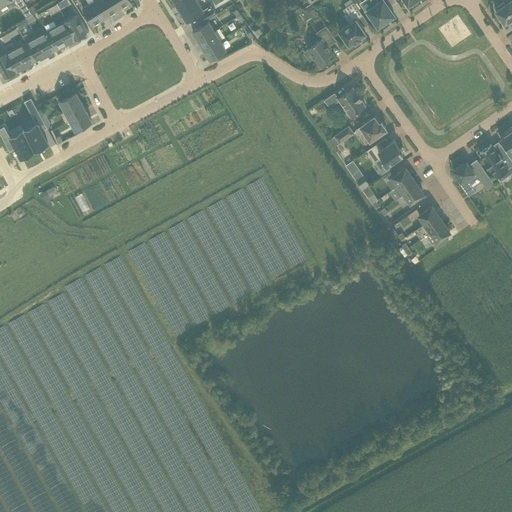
[(32,14),(28,7),(23,0),(0,0),(0,5),(8,1),(20,7),(26,18),(32,14)]
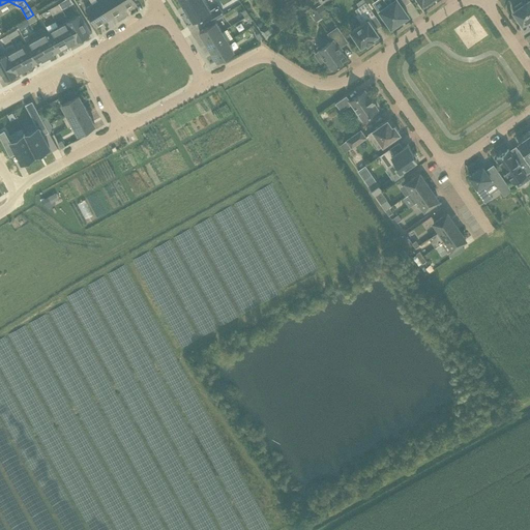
[(70,0),(64,0),(60,3),(62,9),(74,3),(70,0)]
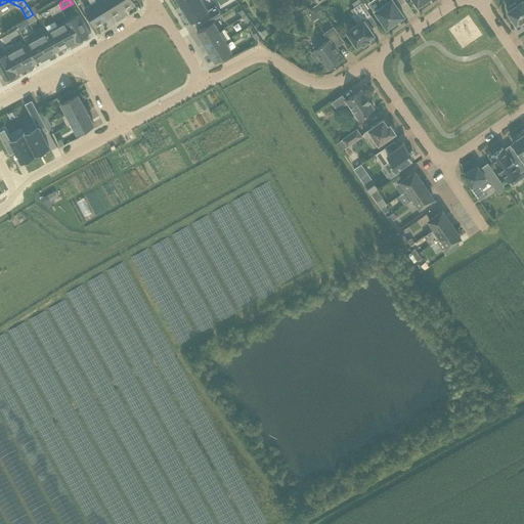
[(97,0),(84,8),(95,27),(108,18),(97,0)]
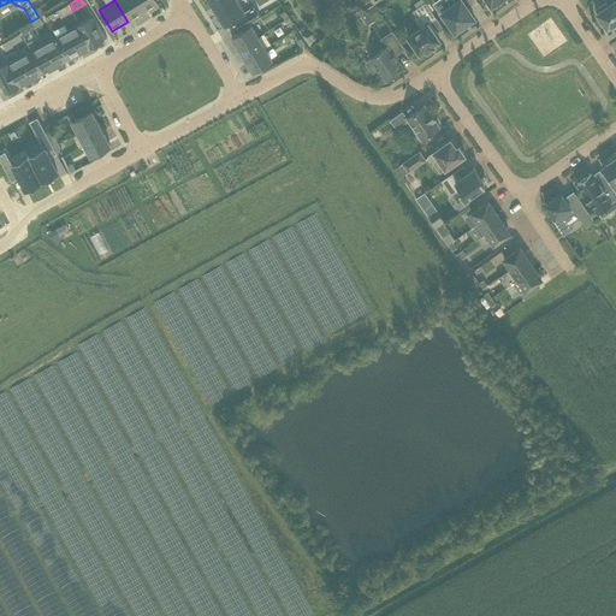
[(134,0),(114,0),(128,22),(142,12),(134,0)]
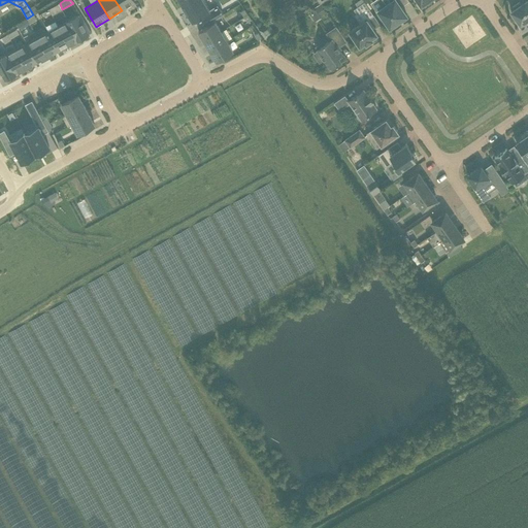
[(133,0),(114,0),(122,10),(135,3),(133,0)]
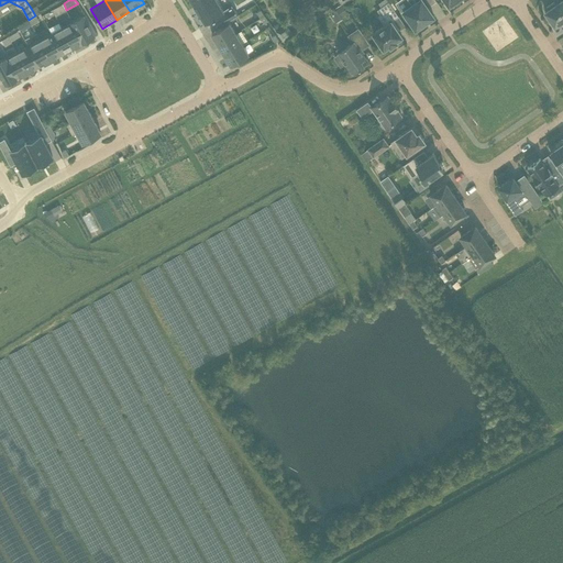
[(190,0),(195,6),(197,10),(212,0),(190,0)]
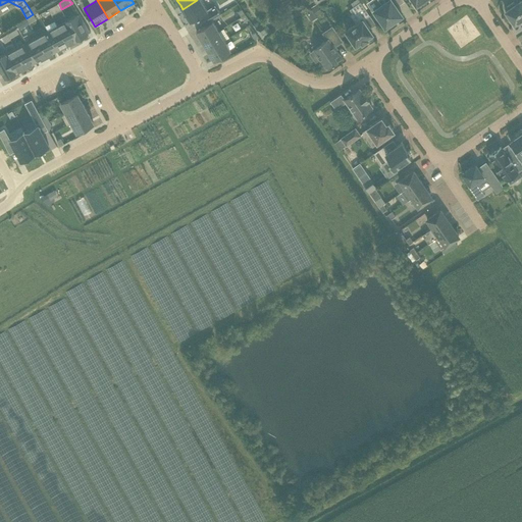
[(201,0),(197,0),(183,9),(185,13),(186,13),(191,21),(199,15),(200,17),(199,18),(203,24),(220,14),(215,5),(207,9),(201,0)]
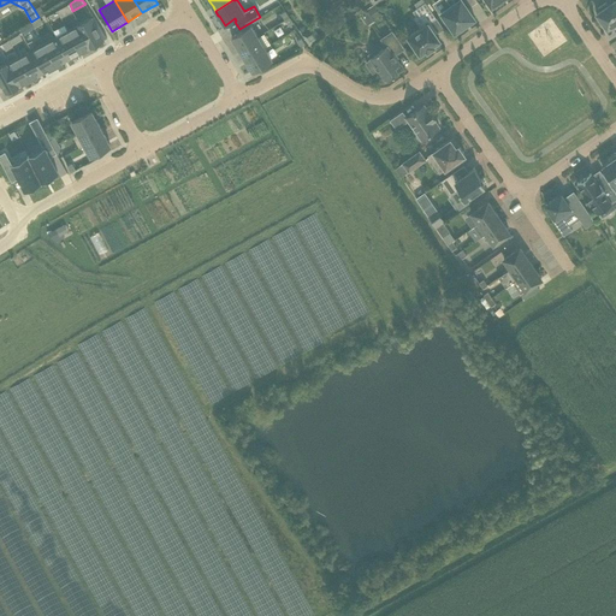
[(443,15),(440,17),(445,23),(448,22),(455,31),(474,18),(462,0),(457,0),(442,12),(443,15)]
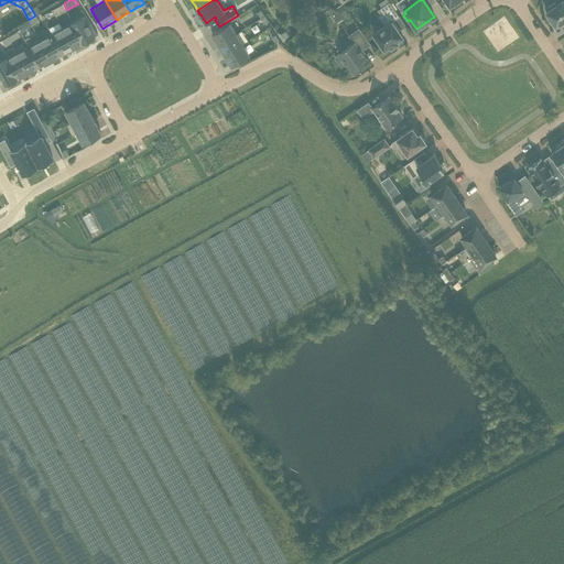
[(551,9),(546,11),(555,25),(563,21),(563,22),(563,0),(562,0),(557,4),(555,2),(550,7),(551,9)]
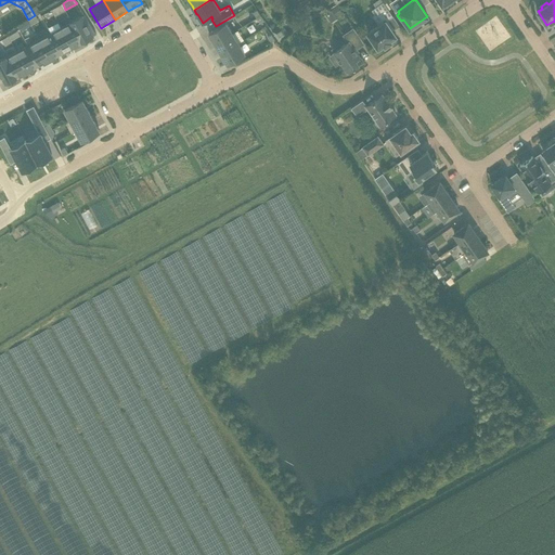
[(368,33),(369,35),(368,37),(371,40),(373,40),(378,48),(396,36),(386,21),(394,16),(383,1),(372,10),(375,14),(372,15),(379,25),(368,33)]
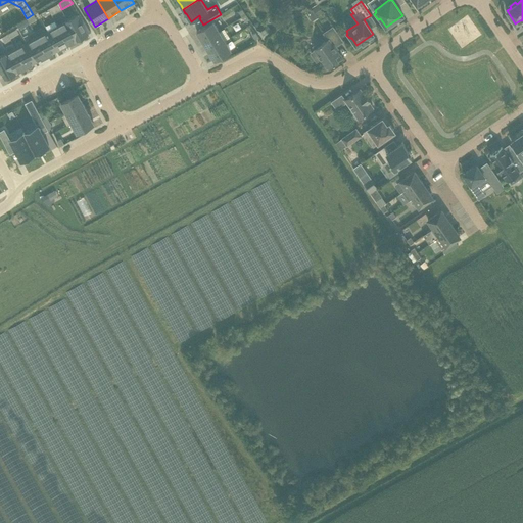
[(58,4),(49,9),(50,12),(51,14),(61,9),(58,4)]
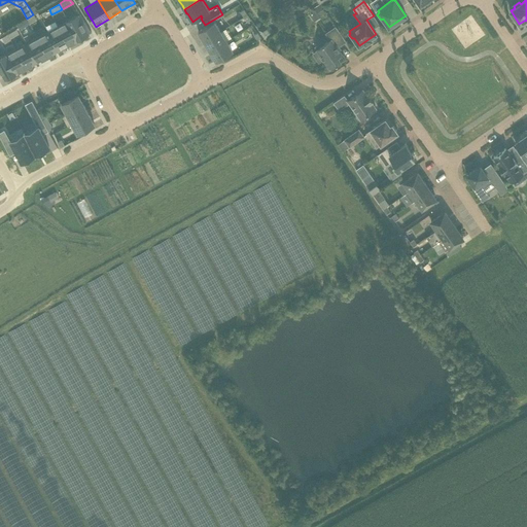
[(305,4),(300,8),(303,14),(309,10),(305,4)]
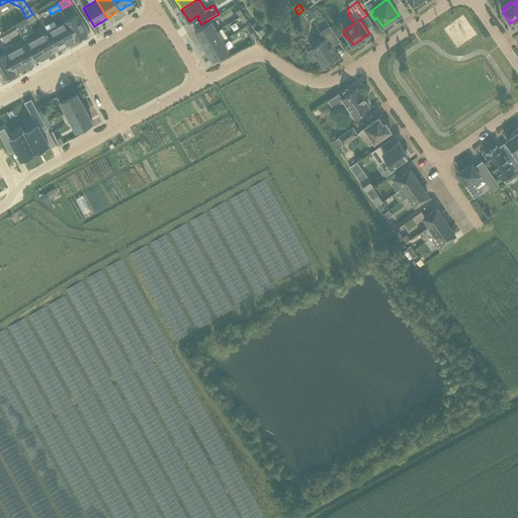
[(32,5),(28,7),(32,14),(36,12),(32,5)]
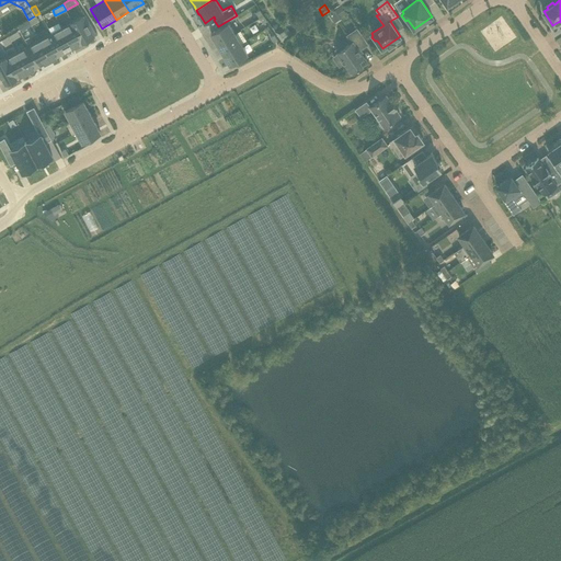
[(340,7),(334,10),(340,18),(345,13),(340,7)]
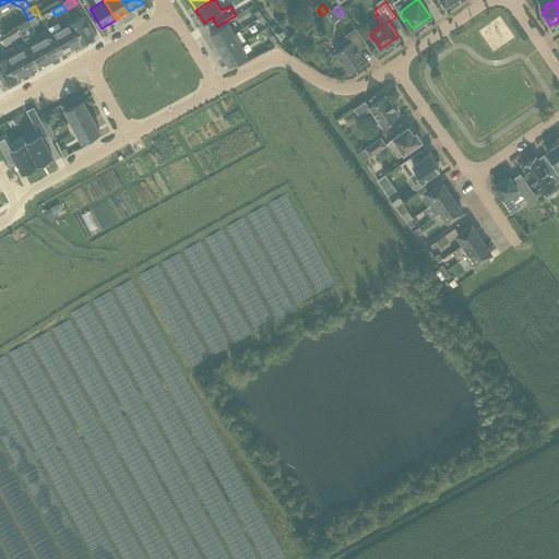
[(318,9),(309,13),(313,20),(321,15),(318,9)]
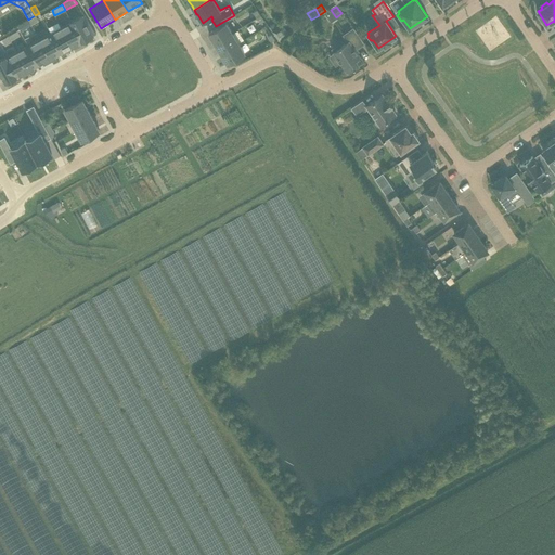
[(82,16),(71,22),(72,23),(82,41),(81,41),(82,42),(93,37),(82,16)]
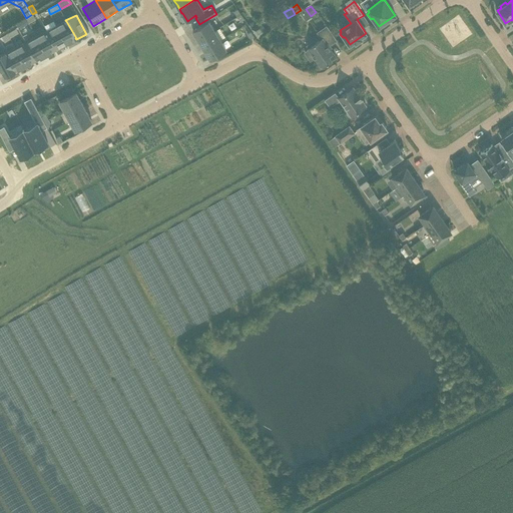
[(66,21),(57,26),(66,43),(75,38),(76,38),(66,21)]
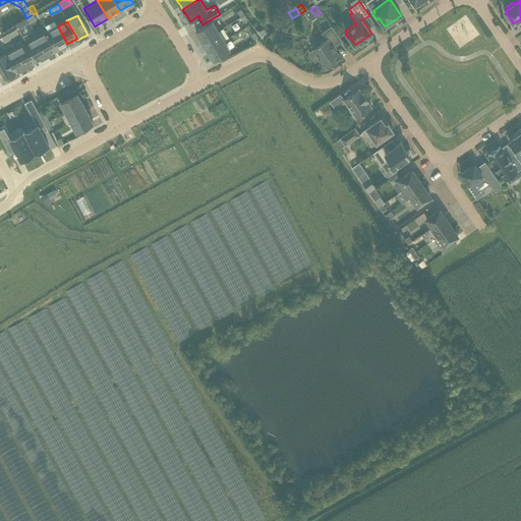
[(195,31),(201,41),(218,31),(212,21),(195,31)]
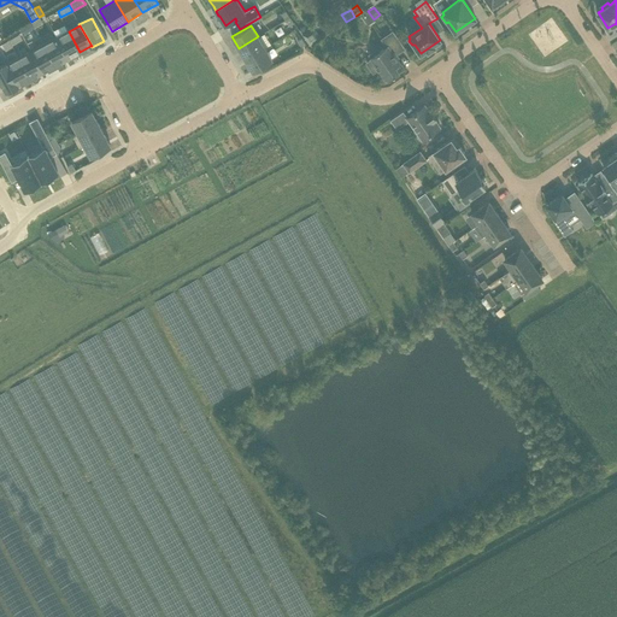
[(310,46),(321,37),(313,27),(303,34),(310,46)]
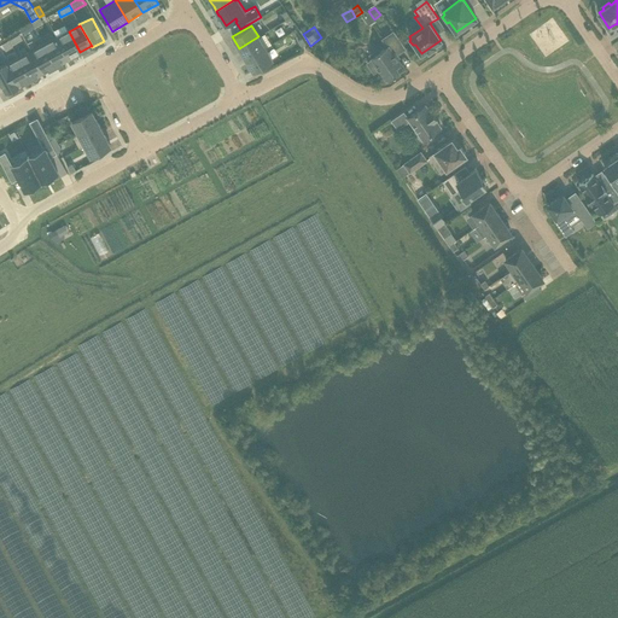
[(69,31),(57,38),(69,59),(80,52),(69,31)]
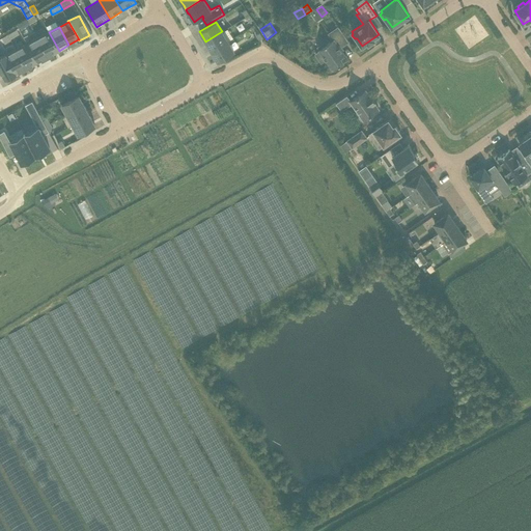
[(319,51),(315,54),(322,62),(326,59),(332,68),(342,62),(340,60),(345,56),(339,48),(348,42),(338,27),(329,33),(333,39),(318,50),(319,51)]
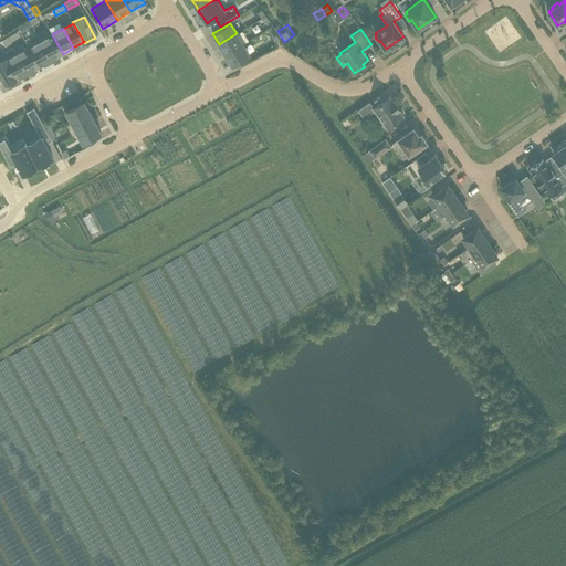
[(18,32),(9,38),(11,42),(21,37),(18,32)]
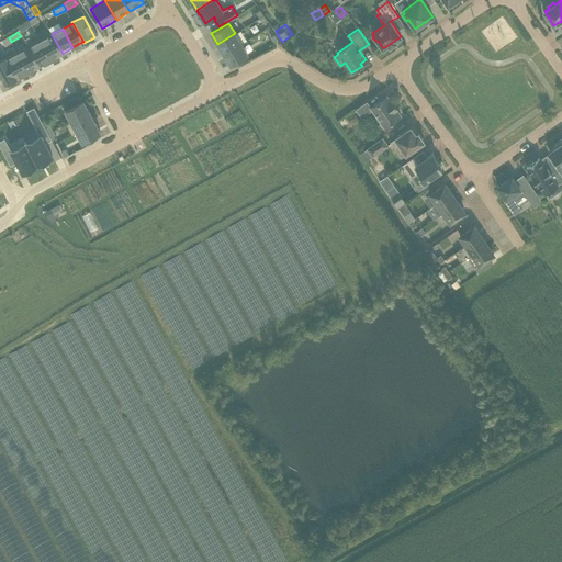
[(217,44),(224,54),(242,44),(235,33),(217,44)]
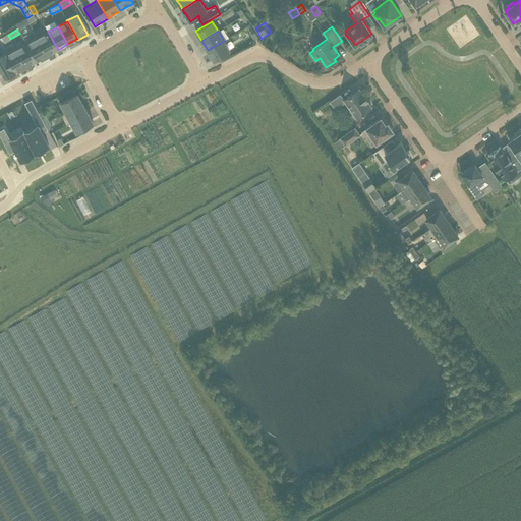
[(41,36),(38,38),(47,56),(53,53),(52,52),(55,51),(58,50),(48,32),(41,36)]
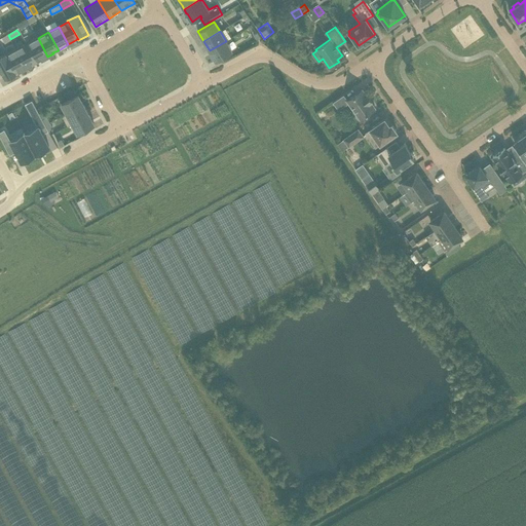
[(8,35),(2,38),(4,43),(10,39),(8,35)]
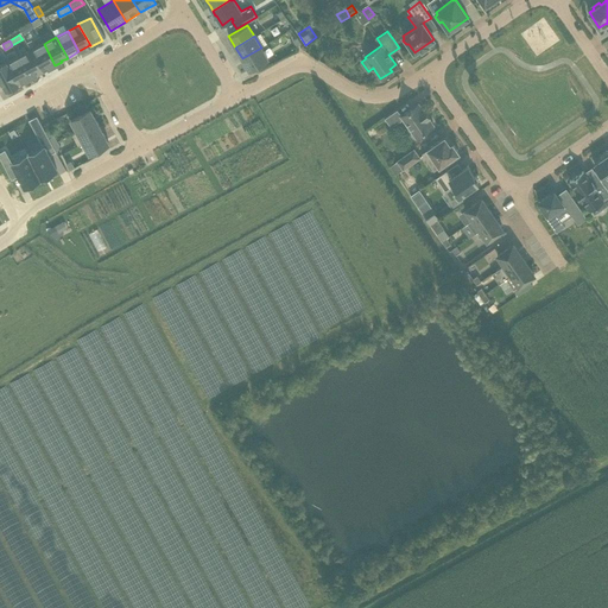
[(44,44),(31,50),(43,71),(55,65),(44,44)]
